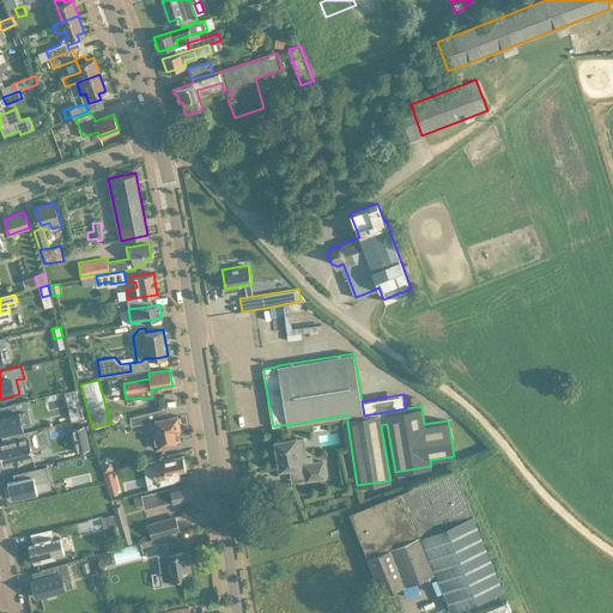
[(2,414),(0,414),(0,431),(23,426),(19,412),(23,412),(23,413),(25,412),(25,411),(29,411),(26,400),(0,406),(2,414)]
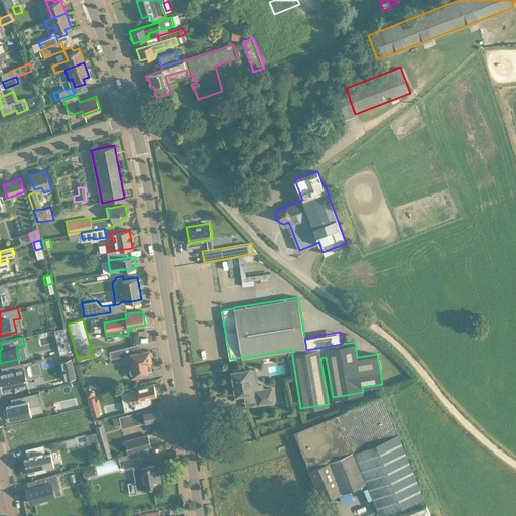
[(67,340),(57,342),(60,354),(70,352),(67,340)]
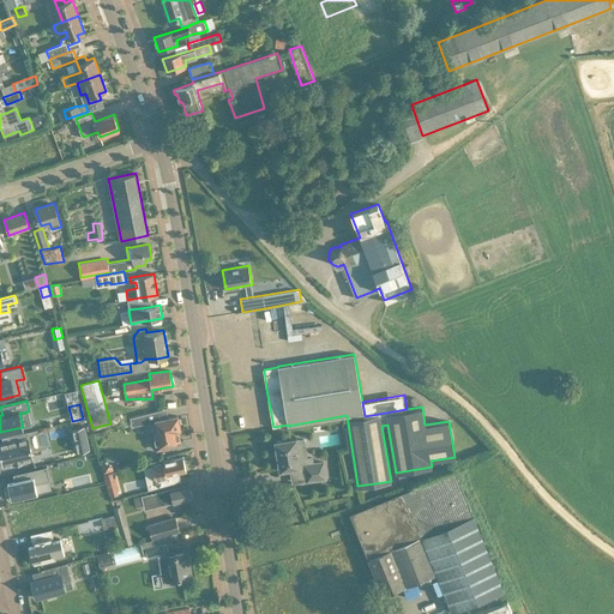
[(161,409),(130,417),(131,422),(132,425),(148,422),(151,435),(155,435),(157,449),(169,446),(169,443),(180,440),(178,429),(180,429),(178,416),(163,419),(161,409)]
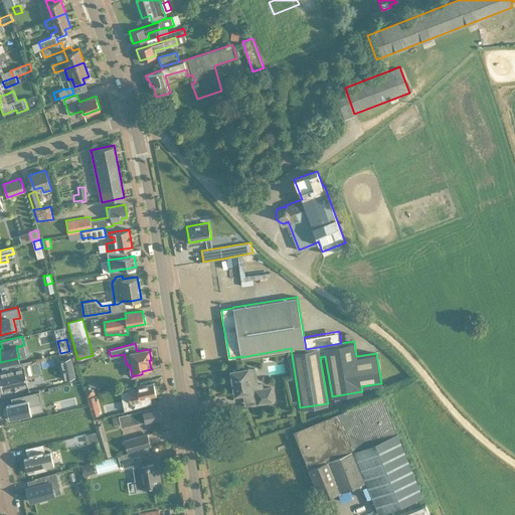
[(64,379),(74,376),(69,357),(59,359),(64,379)]
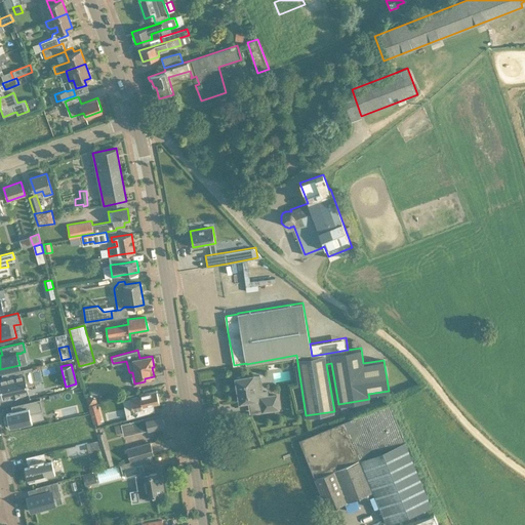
[(0,392),(1,393),(2,398),(11,396),(12,397),(19,395),(19,394),(29,392),(27,386),(35,384),(31,367),(7,372),(8,377),(3,378),(0,378),(0,392)]
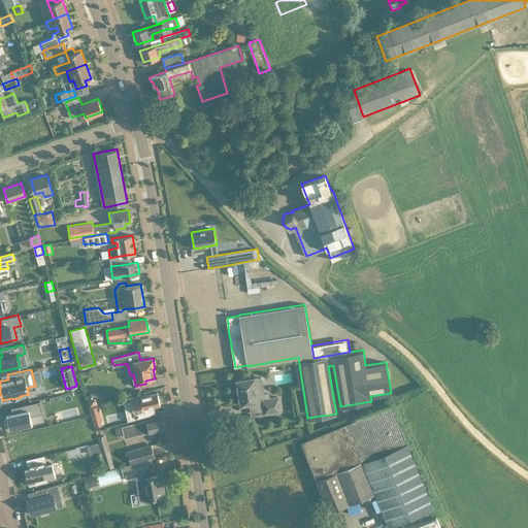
[(257,395),(255,376),(236,380),(240,404),(258,401),(258,400),(262,400),(264,414),(281,410),(277,397),(269,398),(268,393),(257,395)]
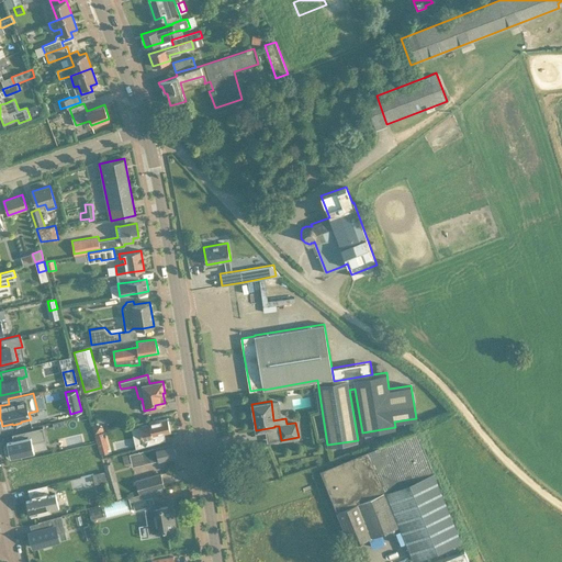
[(138,427),(141,437),(134,439),(136,448),(166,439),(164,433),(170,430),(167,418),(149,423),(149,424),(148,425),(147,423),(139,425),(141,426),(138,427)]
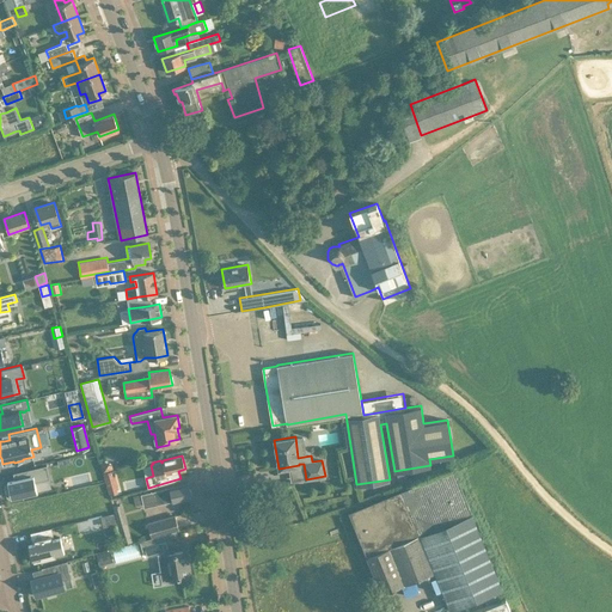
[(102,461),(101,463),(103,472),(114,470),(112,465),(109,463),(105,461),(102,461)]
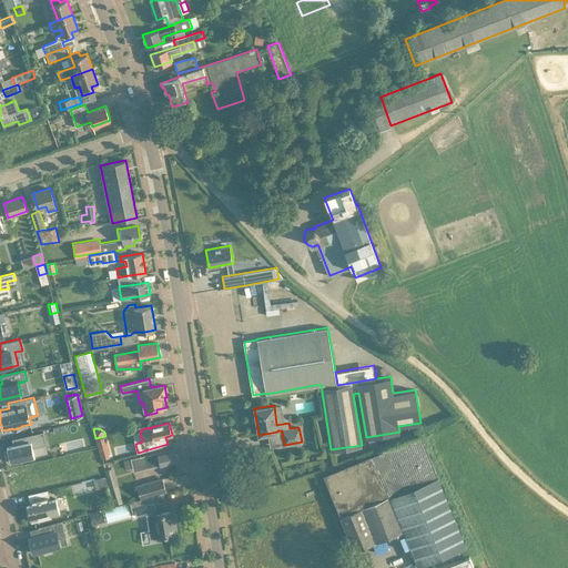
[(13,445),(7,446),(9,457),(9,456),(10,462),(28,458),(34,456),(32,447),(32,445),(46,442),(43,432),(12,438),(13,445)]
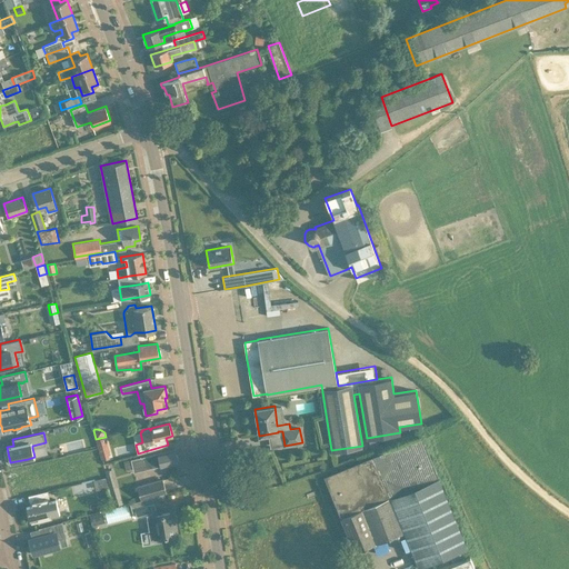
[(325,475),(341,516),(355,550),(403,531),(418,567),(467,548),(422,436),(325,475)]
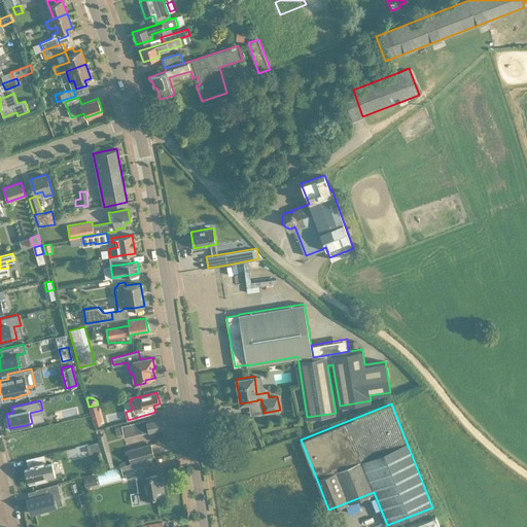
[(89,408),(93,421),(100,419),(101,424),(104,423),(99,405),(89,408)]
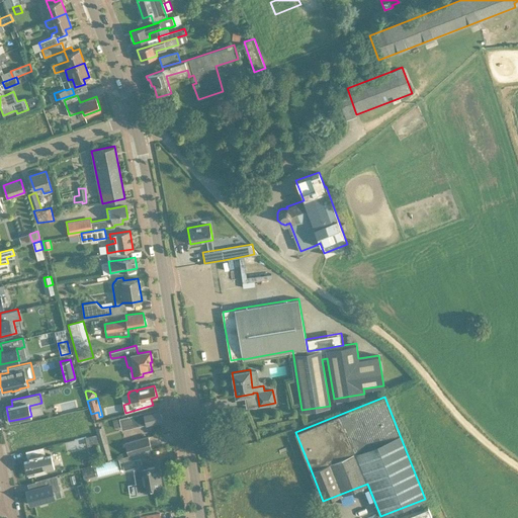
[(89,408),(79,410),(84,432),(94,430),(89,408)]
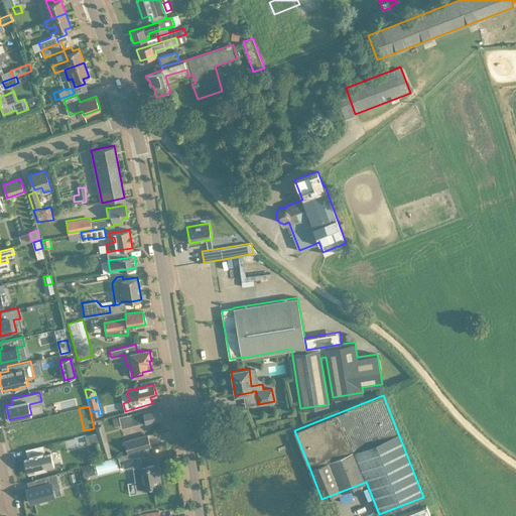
[(143,410),(112,417),(114,425),(121,424),(136,421),(137,424),(146,422),(151,421),(161,419),(158,407),(148,409),(143,410)]
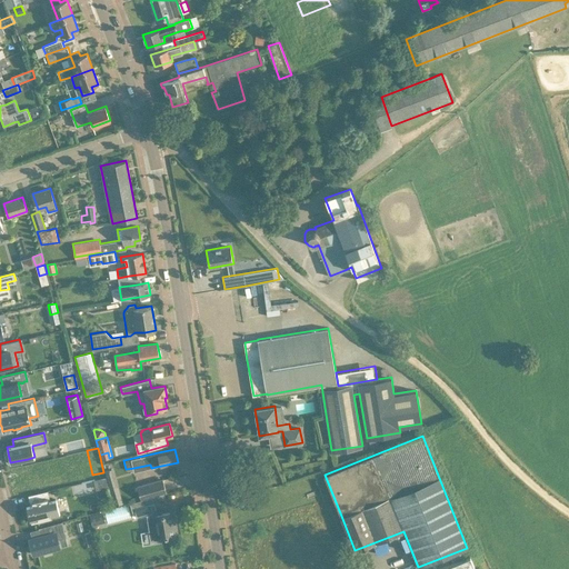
[(113,469),(105,471),(110,489),(118,487),(113,469)]
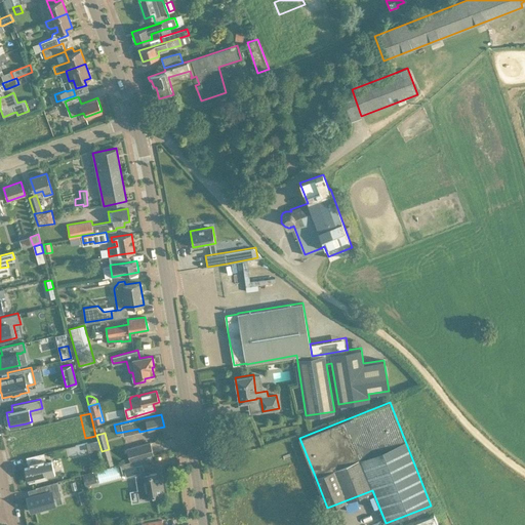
[(98,440),(87,443),(89,452),(101,449),(98,440)]
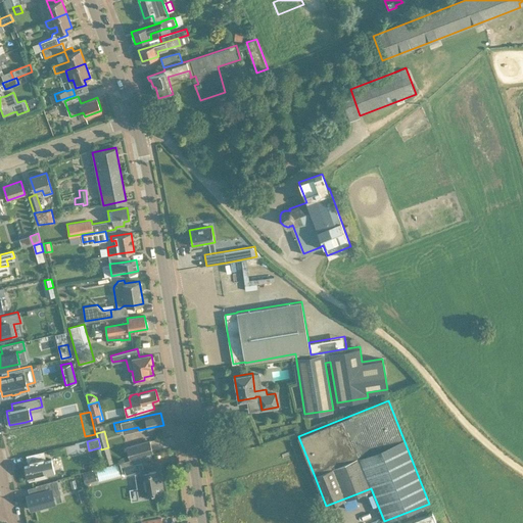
[(149,439),(126,446),(130,459),(140,457),(150,454),(153,453),(149,439)]
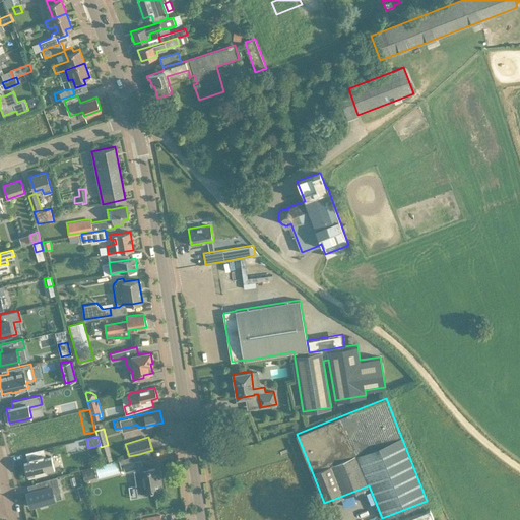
[(108,445),(101,447),(106,462),(113,460),(108,445)]
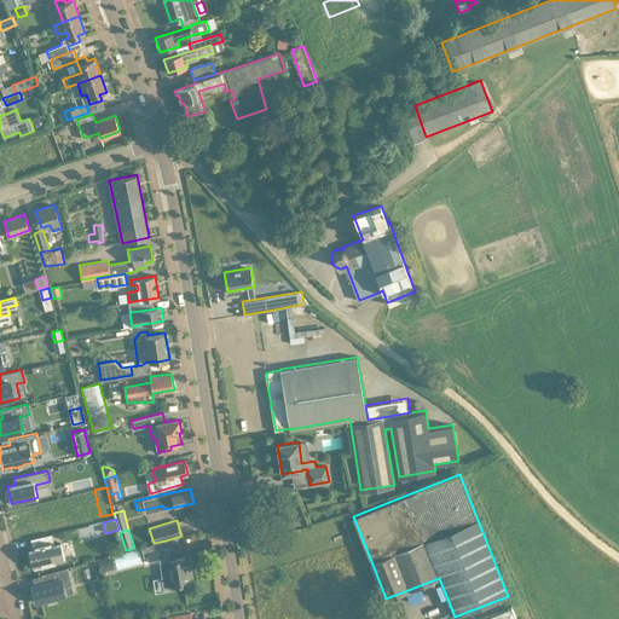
[(30,538),(34,553),(30,554),(34,570),(55,565),(55,561),(64,559),(61,543),(55,544),(52,533),(30,538)]
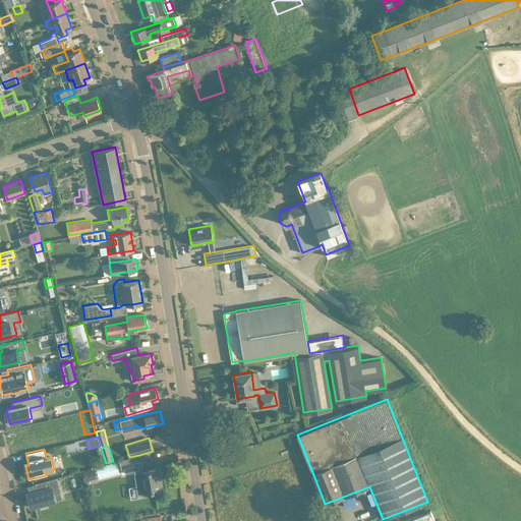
[(129,457),(119,460),(121,468),(123,467),(125,474),(133,471),(138,470),(139,472),(137,472),(139,485),(136,485),(138,498),(148,497),(148,491),(162,489),(161,480),(157,481),(156,469),(143,471),(139,455),(129,457)]
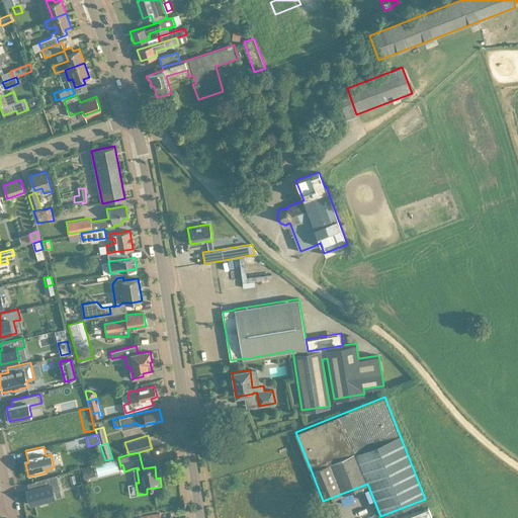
[(94,467),(82,469),(85,479),(96,476),(94,467)]
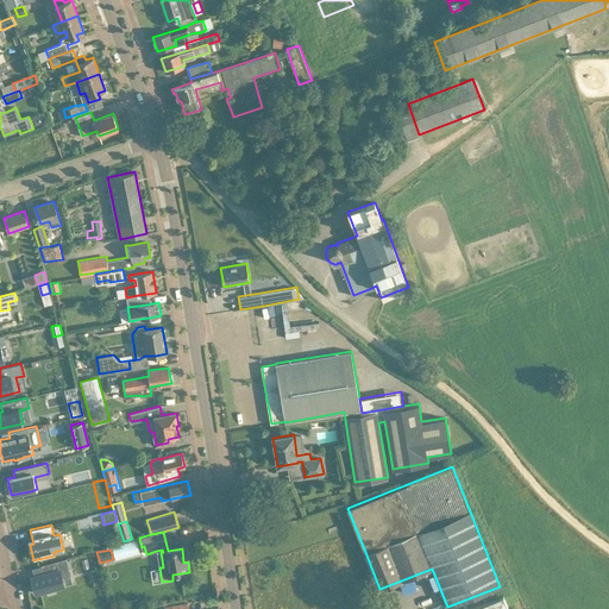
[(32,576),(37,592),(64,585),(62,577),(71,575),(67,558),(43,564),(45,572),(32,576)]
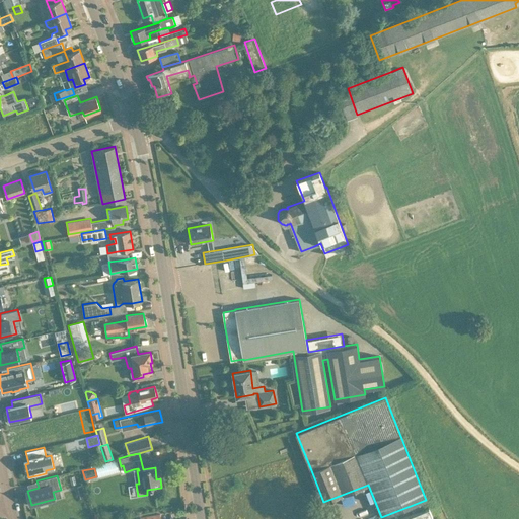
[(116,505),(109,507),(113,518),(119,517),(116,505)]
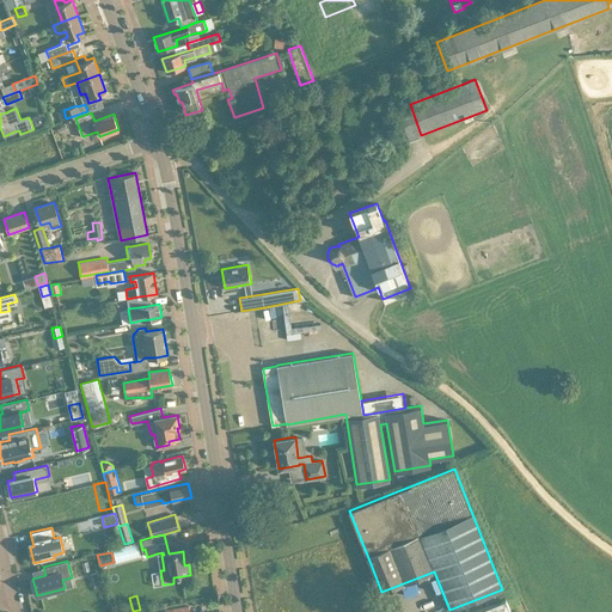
[(510,611),(506,599),(472,611),(510,611)]
